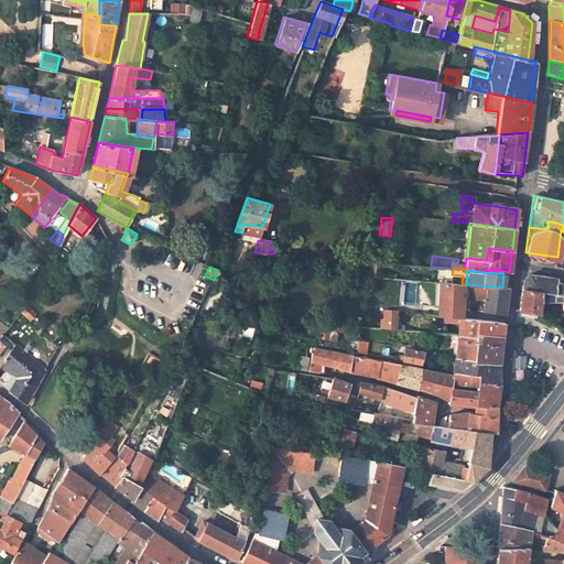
[(443,282),(444,271),(434,271),(433,281),(443,282)]
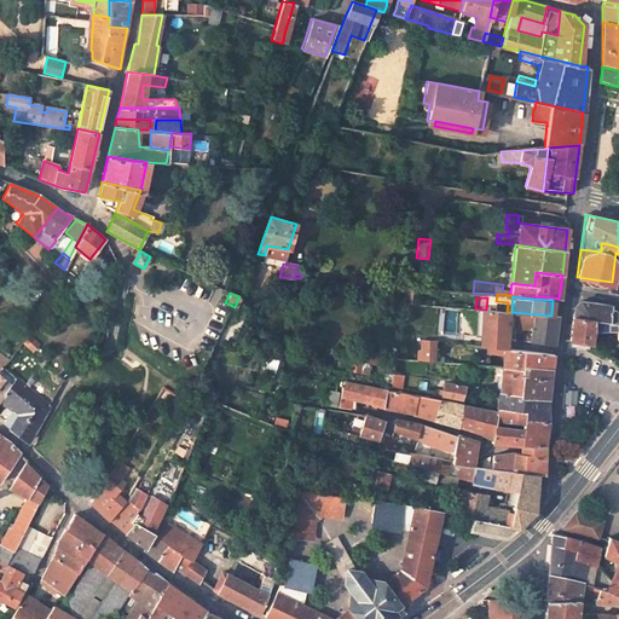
[(613,312),(609,311),(609,308),(579,302),(574,310),(570,318),(593,320),(591,333),(615,330),(614,313),(613,312)]
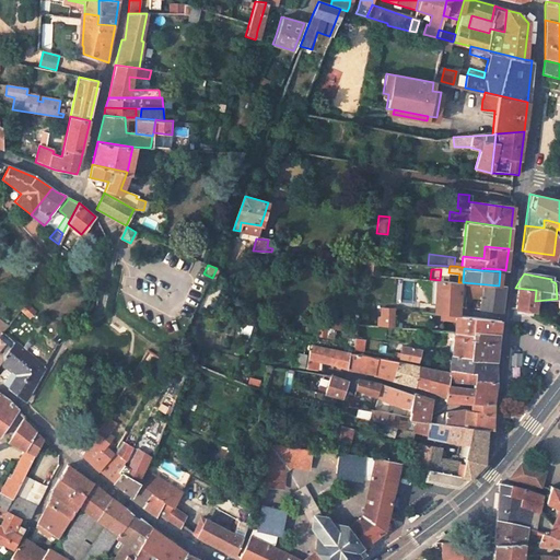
[(458,282),(440,280),(430,279),(428,304),(463,307),(464,296),(480,296),(479,310),(501,312),(504,286),(499,286),(463,282),(458,282)]
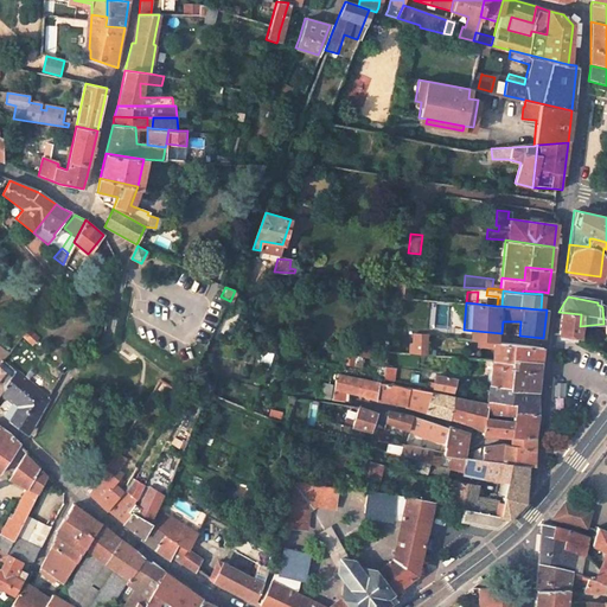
[(558,312),(556,334),(579,337),(580,326),(581,314),(558,312)]
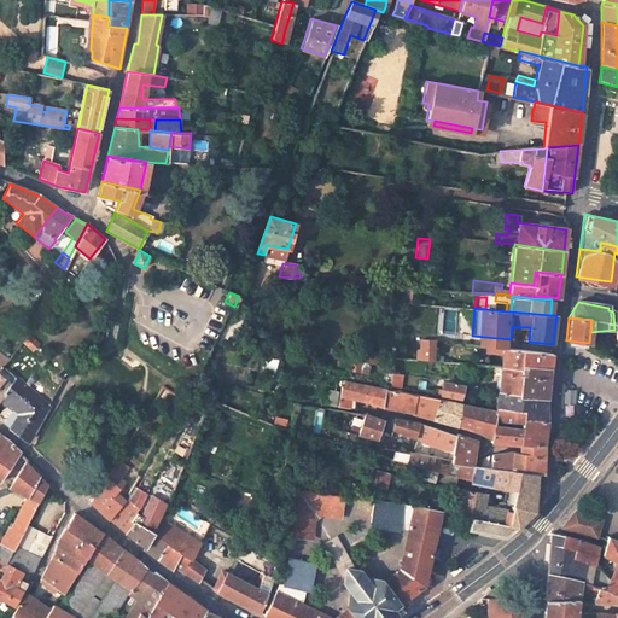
[(29,333),(23,340),(33,350),(39,342),(29,333)]
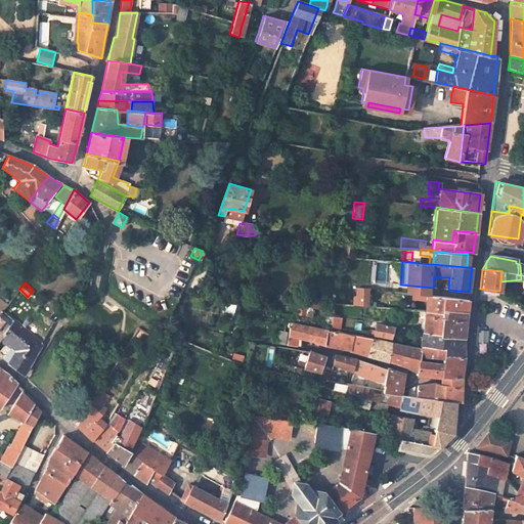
[(354,305),(370,305),(370,288),(354,288),(354,305)]
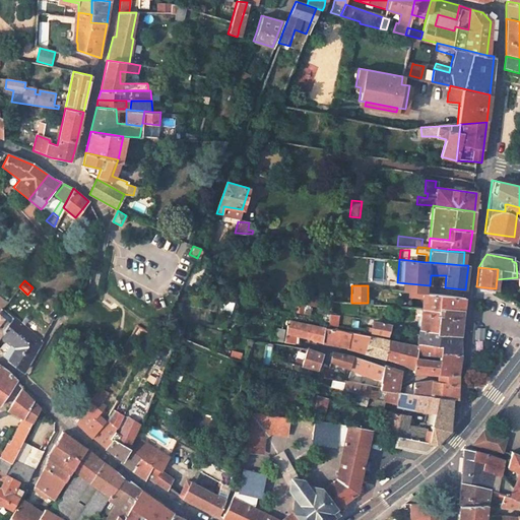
[(464,297),(461,297),(423,293),(421,305),(441,308),(441,307),(462,310),(464,297)]
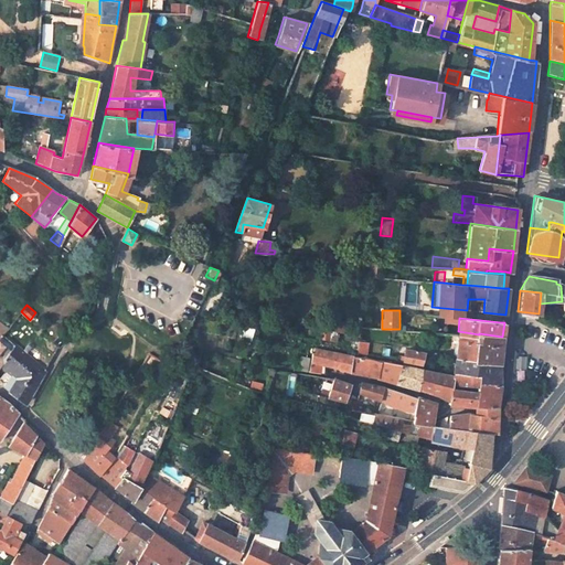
[(0,362),(14,343),(3,333),(8,328),(0,321),(0,362)]
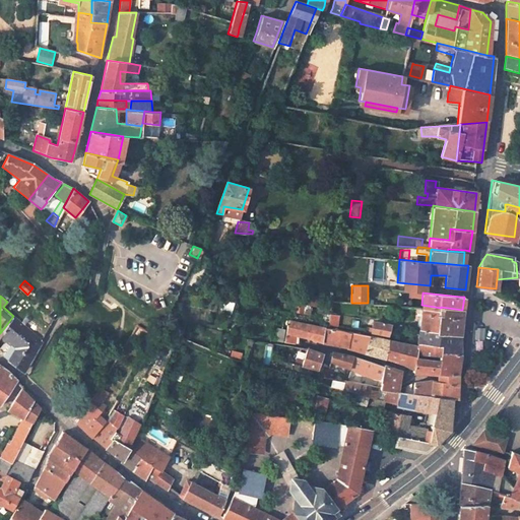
[(295,303),(294,310),(302,311),(303,304),(295,303)]
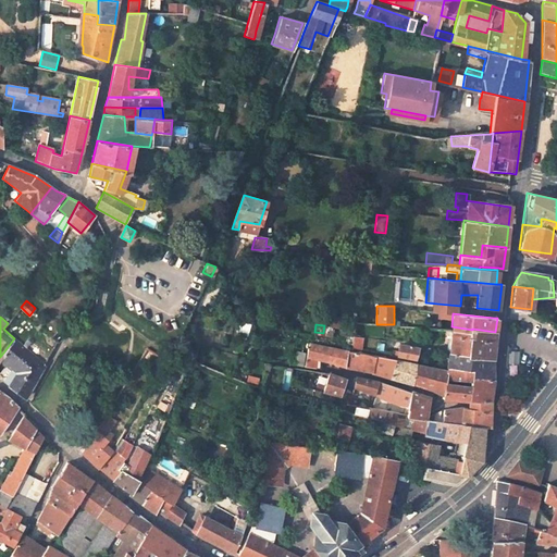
[(472,330),(452,326),(448,350),(493,359),(493,355),(495,332),(472,329),(472,330)]
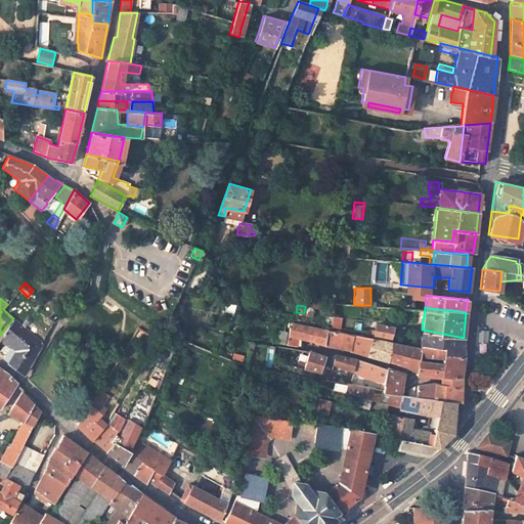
[(54,320),(61,315),(56,311),(49,316),(54,320)]
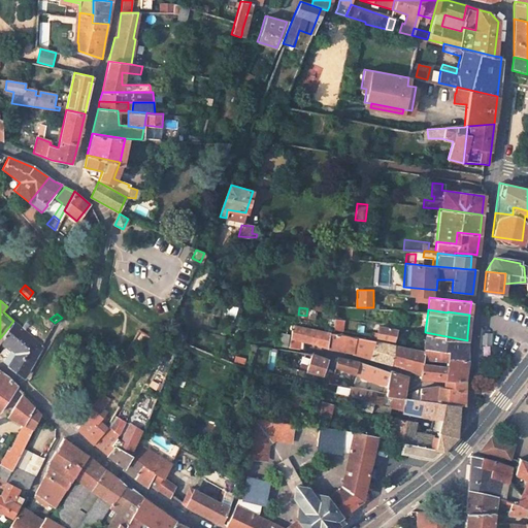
[(13,321),(0,338),(0,339),(6,345),(0,353),(0,355),(1,358),(19,372),(23,375),(42,345),(13,321)]
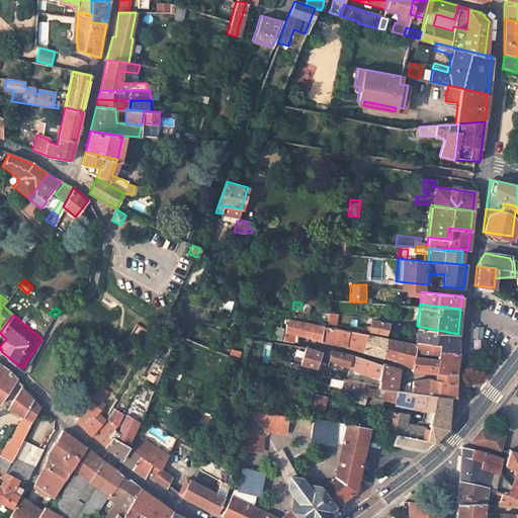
[(323,325),(287,318),(283,339),(296,341),(297,337),(292,336),(293,333),(320,340),(323,326),(323,325)]
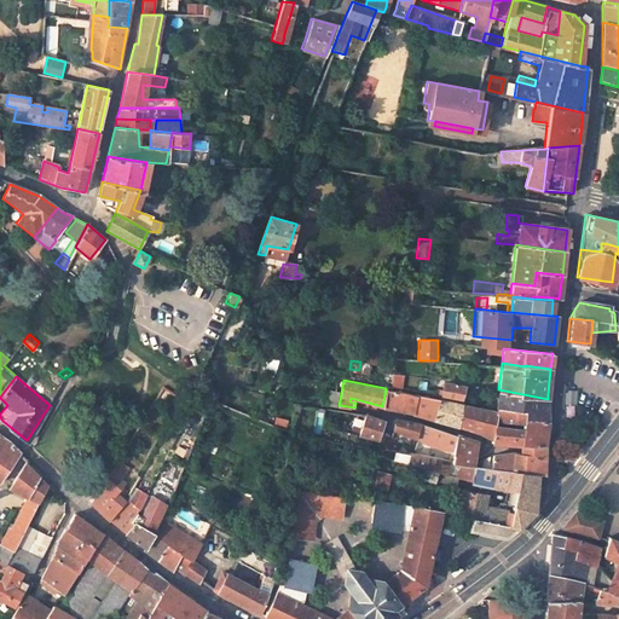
[(462,397),(464,385),(444,381),(441,393),(461,397),(462,397)]
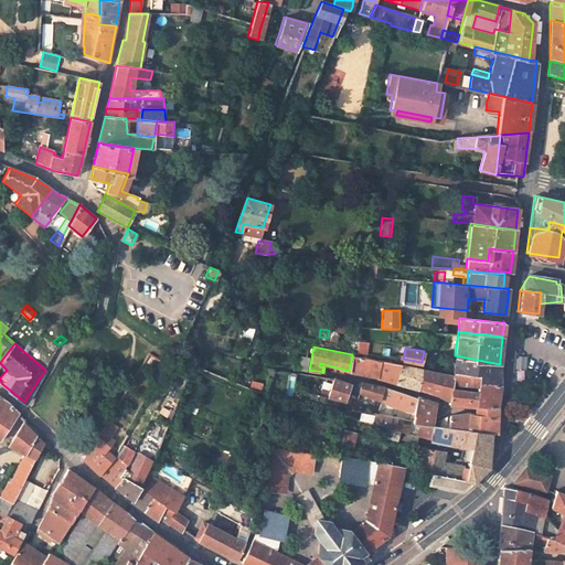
[(352,355),(349,371),(375,374),(377,359),(352,355)]
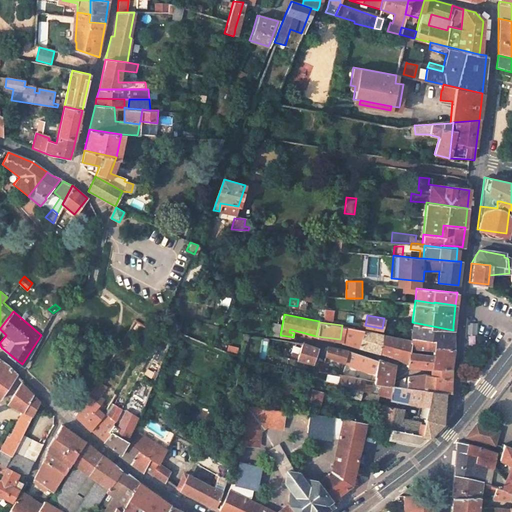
[(412,322),(410,338),(410,340),(451,349),(452,345),(453,330),(412,322)]
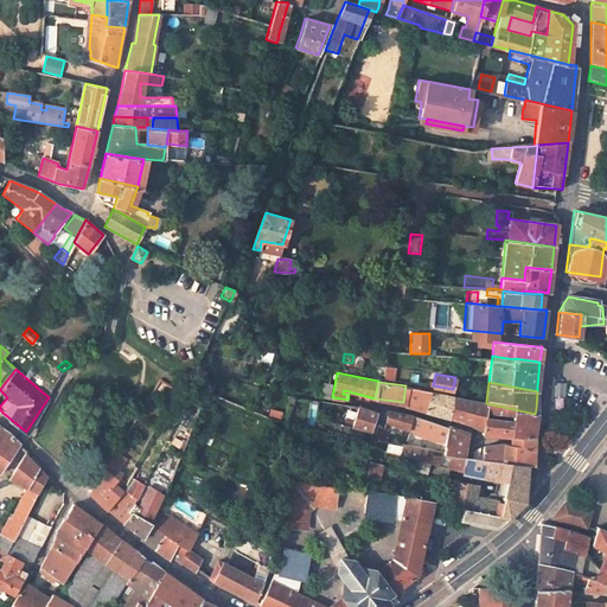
[(403,404),(425,409),(428,389),(406,385),(403,402),(403,404)]
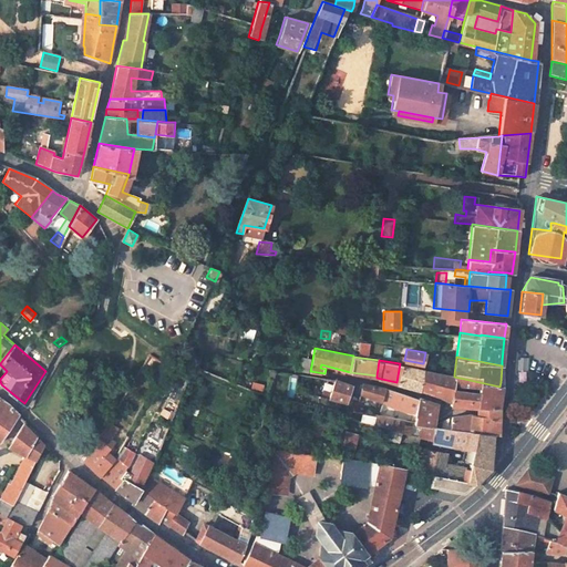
[(400,363),(397,382),(420,388),(423,370),(423,368),(400,363)]
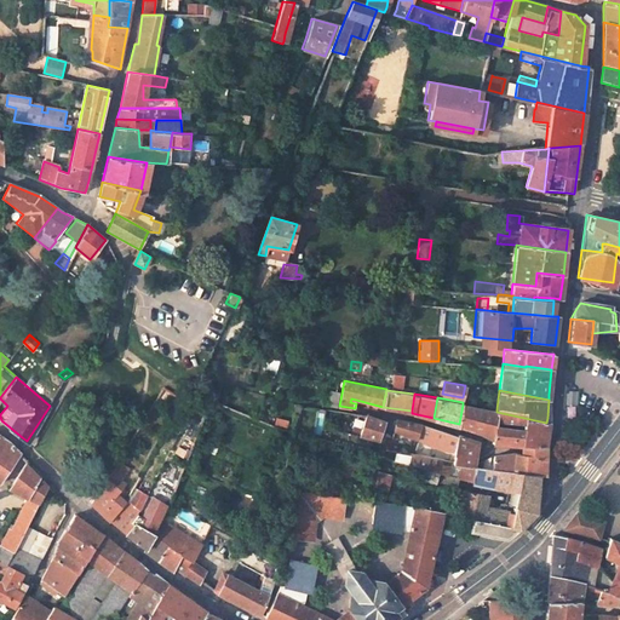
[(495,419),(497,412),(497,409),(463,405),(459,424),(492,440),(494,423),(495,419)]
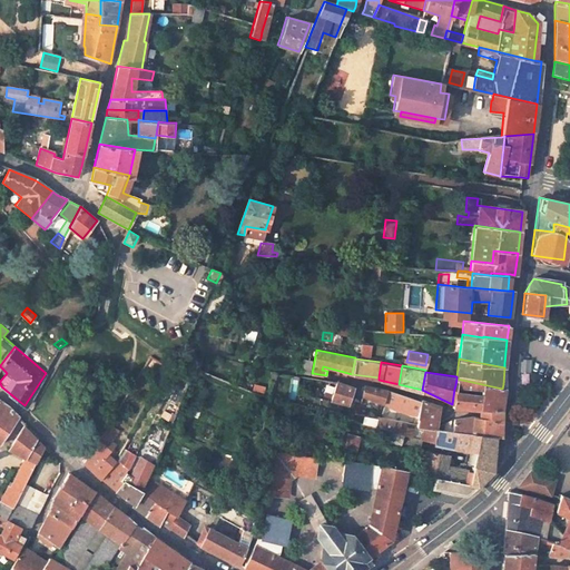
[(502,389),(457,379),(455,385),(481,390),(481,393),(479,409),(500,410),(502,389)]
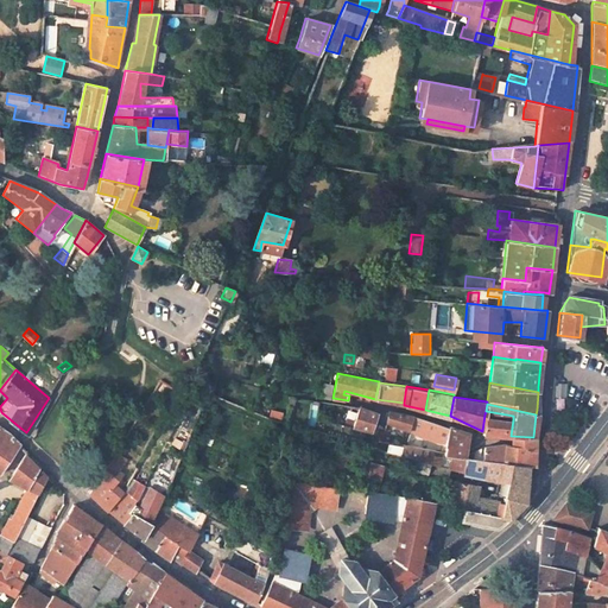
[(358,407),(354,420),(354,425),(369,429),(374,413),(358,407)]
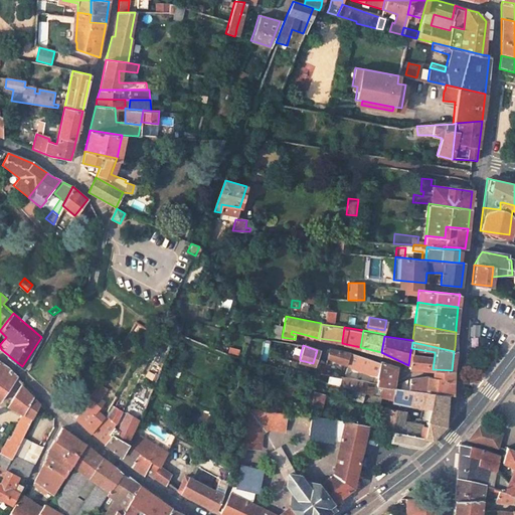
[(379,360),(378,361),(351,351),(329,348),(327,356),(376,373),(375,381),(392,384),(393,380),(396,366),(379,360)]
